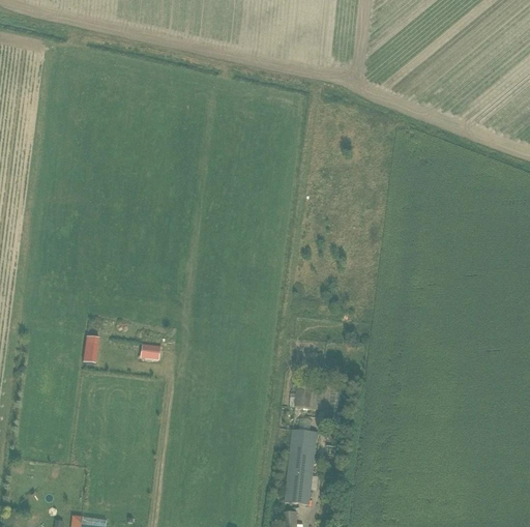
[(99,338),(86,335),(83,361),(96,363),(99,338)]
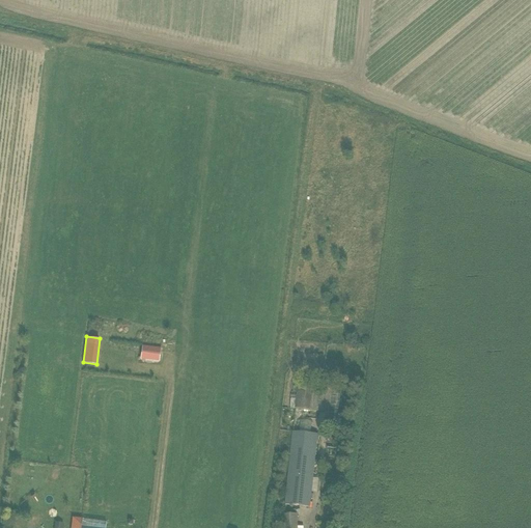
[(160,360),(161,345),(149,344),(149,346),(142,345),(140,358),(160,360)]
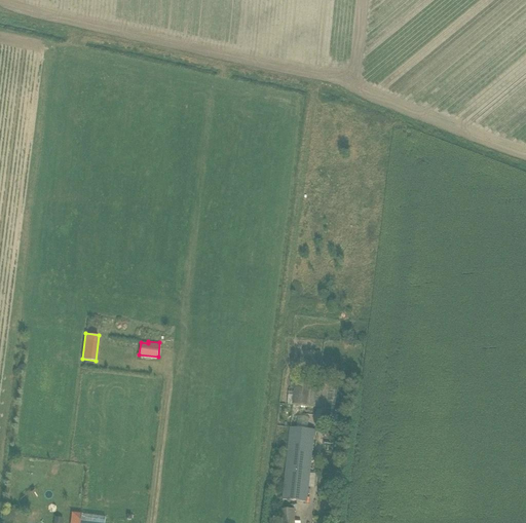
[(293,403),(325,406),(326,406),(329,381),(296,378),(293,403)]
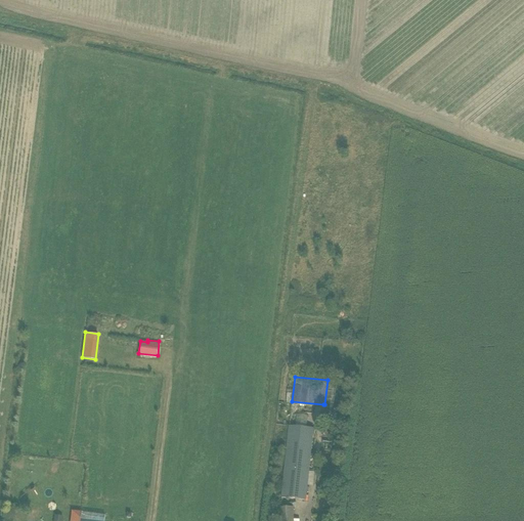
[(282,495),(289,496),(305,497),(313,426),(290,424),(282,495)]
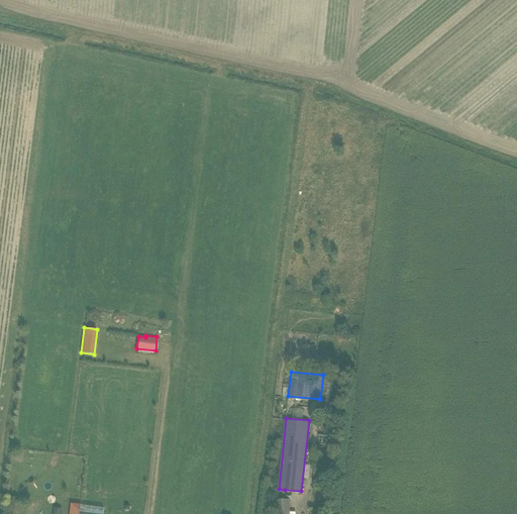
[(289,513),(289,499),(277,499),(277,513),(289,513)]
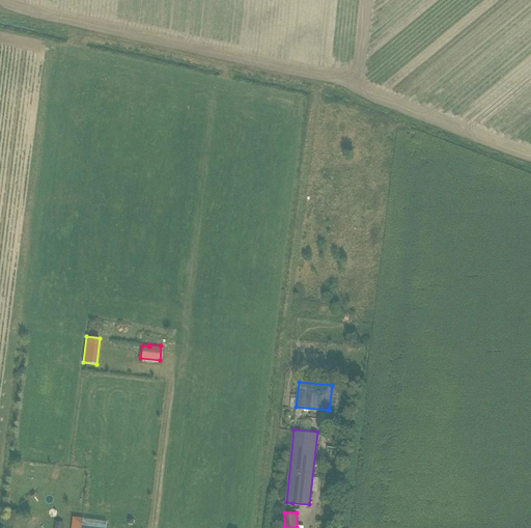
[(82,518),(82,519),(80,527),(105,527),(106,521),(82,518)]
